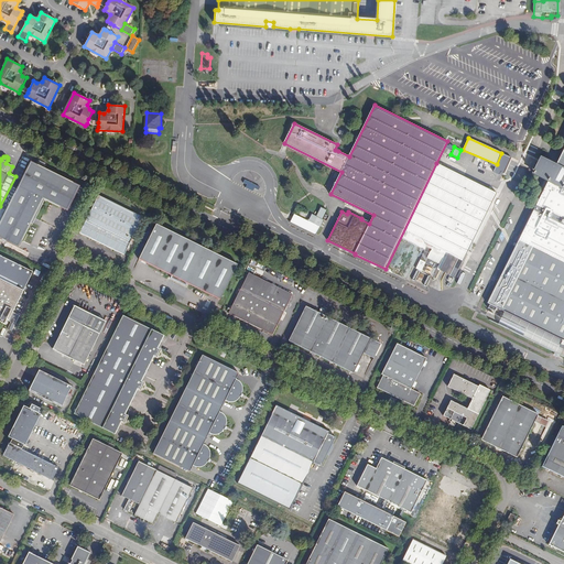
[(563,169),(555,165),(544,160),(535,176),(550,183),(563,190),(563,169)]
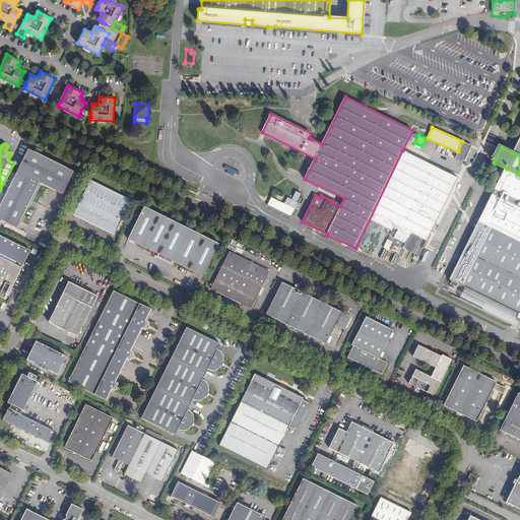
[(0,219),(17,229),(40,183),(42,184),(62,195),(74,172),(28,149),(0,206),(0,219)]
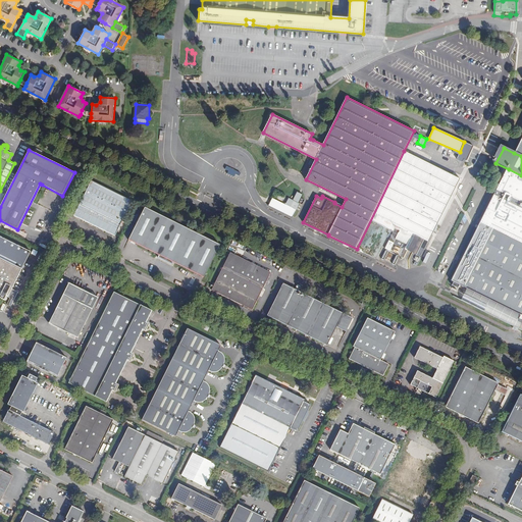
[(404,151),(357,249),(363,253),(364,252),(376,258),(390,230),(394,231),(389,241),(394,243),(399,232),(401,228),(428,242),(460,178),(404,151)]
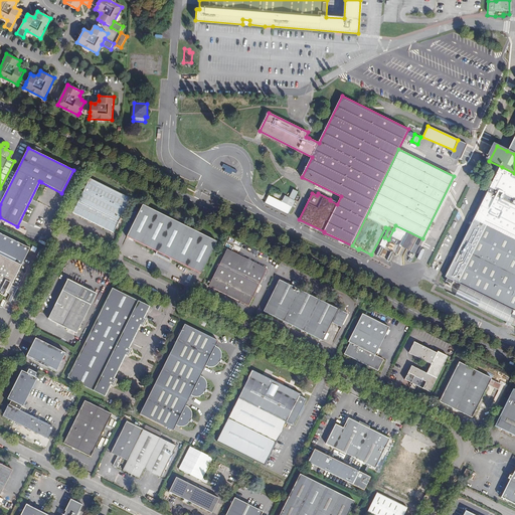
[(514,173),(502,167),(476,219),(474,218),(445,276),(447,277),(445,281),(452,284),(454,281),(468,288),(466,294),(470,295),(471,293),(482,299),(484,296),(513,311),(511,315),(514,317),(514,173)]
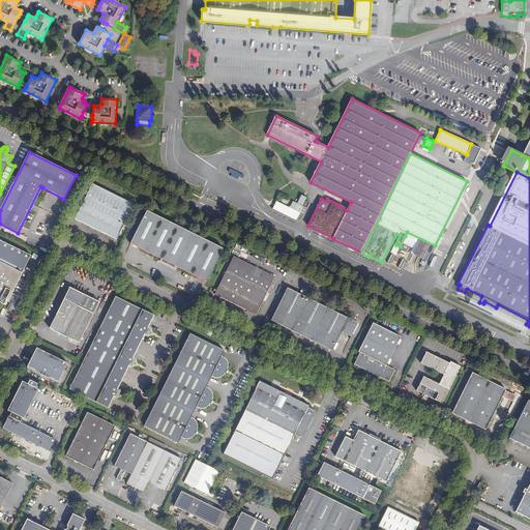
[(111,237),(120,234),(135,205),(92,184),(75,219),(111,237)]
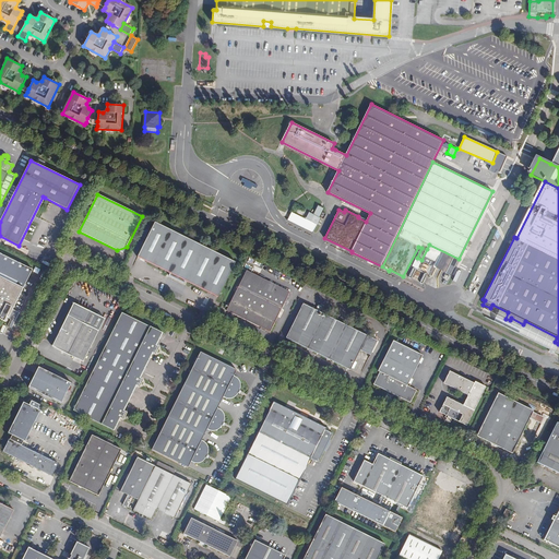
[(43,197),(33,223),(45,198),(43,197)]
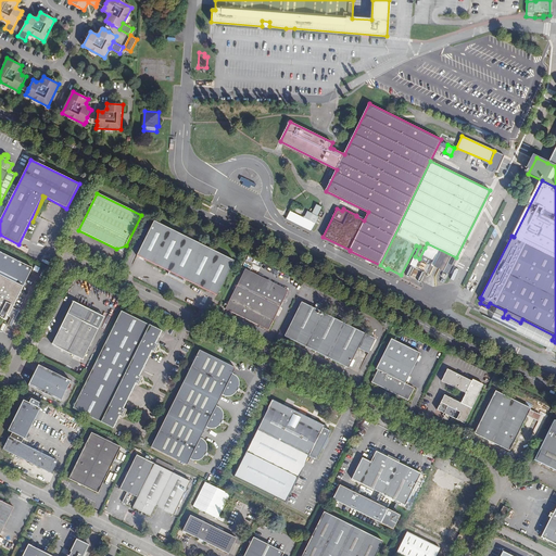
[(287,218),(312,231),(319,216),(318,216),(319,215),(323,217),(325,213),(321,211),(323,207),(316,204),(312,213),(307,211),(304,217),(290,211),(287,218)]
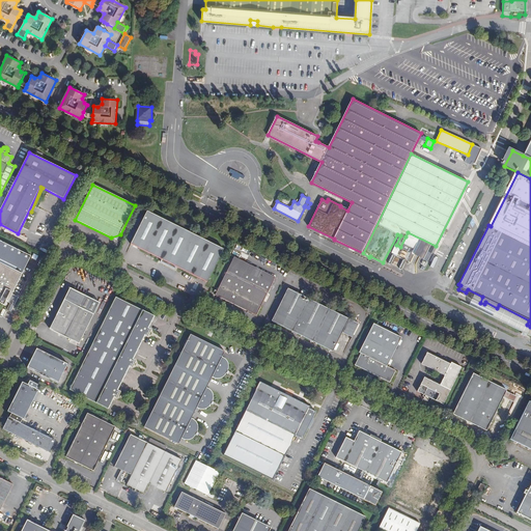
[(206,282),(223,249),(146,212),(130,245),(162,260),(161,262),(175,270),(176,268),(206,282)]
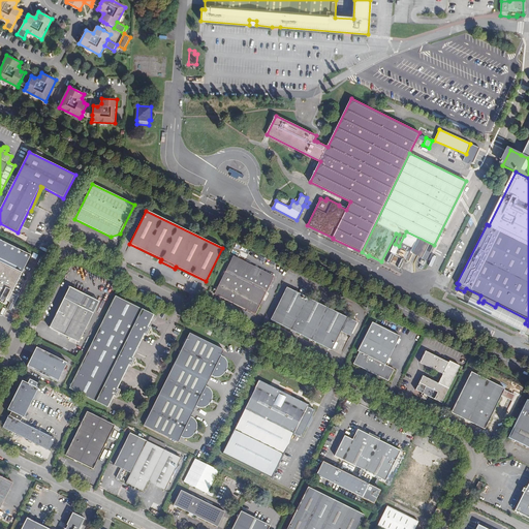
[(406,231),(404,236),(415,242),(410,252),(422,258),(426,250),(430,252),(434,245),(406,231)]
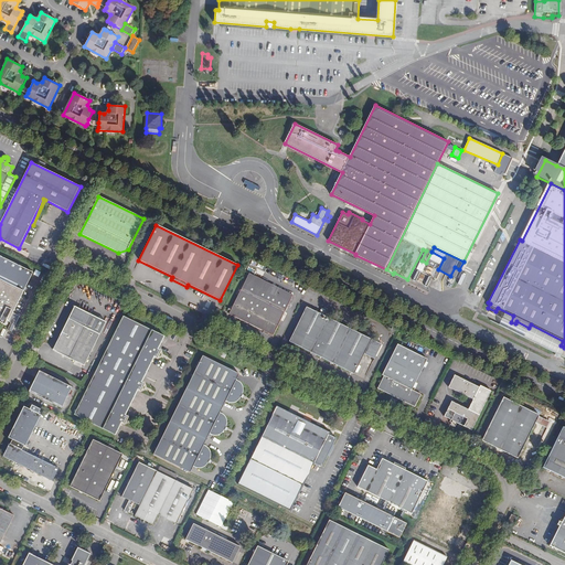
[(12,323),(17,315),(13,313),(33,273),(0,256),(0,317),(1,318),(0,319),(0,322),(6,324),(8,324),(8,323),(7,321),(8,321),(11,322),(12,323)]
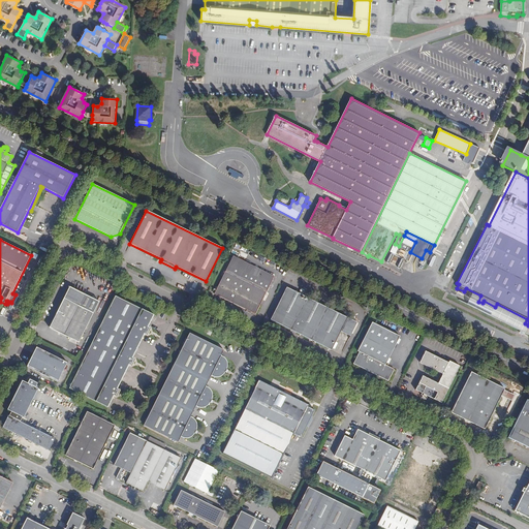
[(455,247),(446,265),(452,267),(459,249),(455,247)]
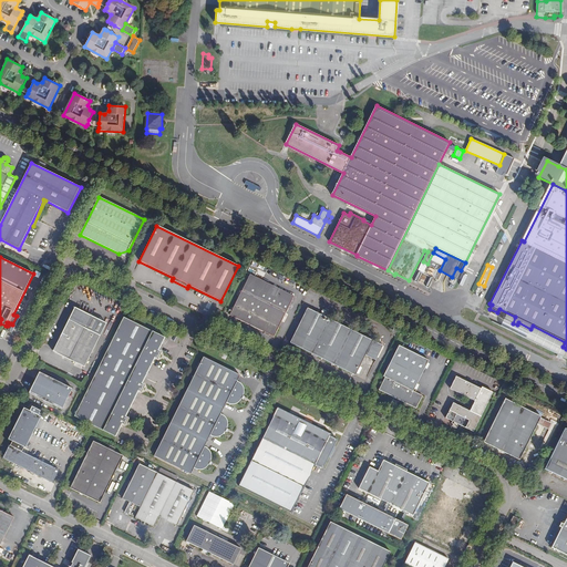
[(294,296),(249,275),(228,316),(272,337),(294,296)]
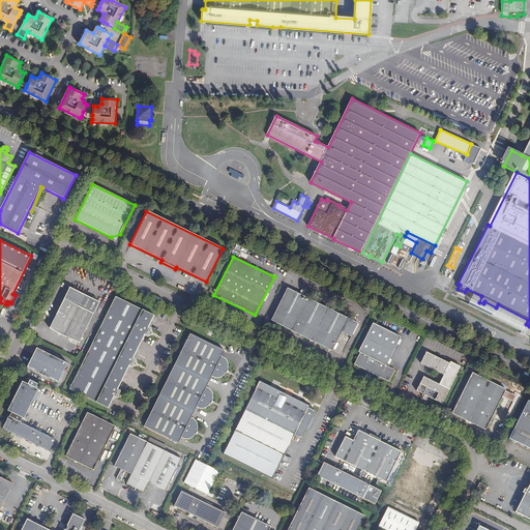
[(417,258),(415,266),(423,269),(427,261),(417,258)]
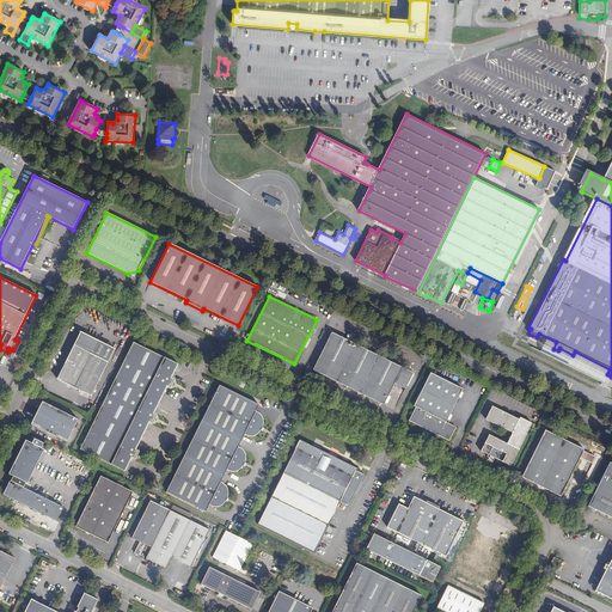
[(115,349),(80,332),(56,379),(91,396),(115,349)]
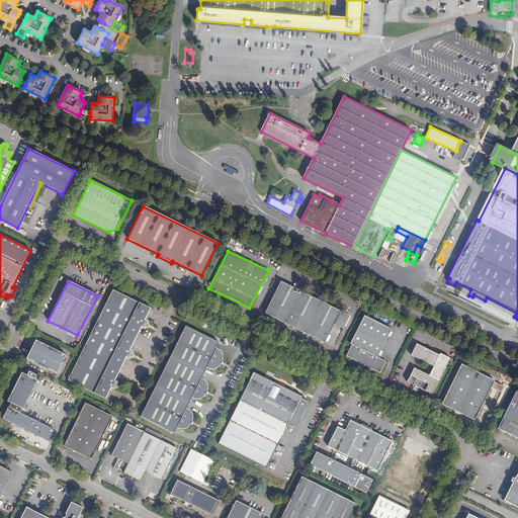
[(333,325),(340,312),(280,281),(264,314),(324,343),(333,325)]
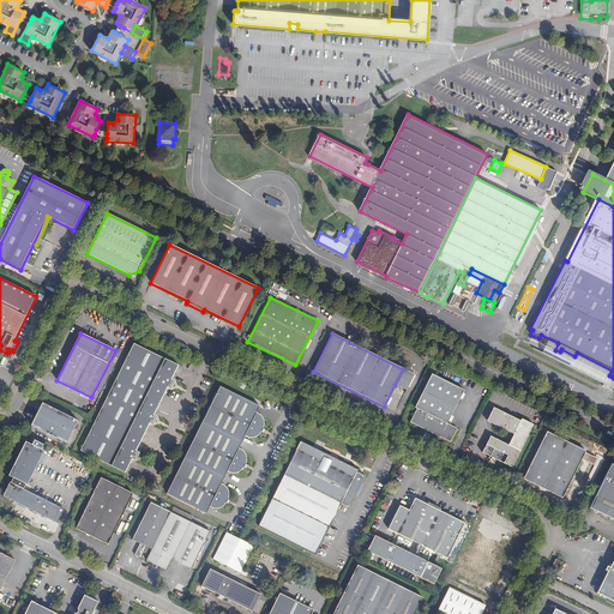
[(613,387),(613,378),(609,375),(612,371),(577,353),(575,356),(561,349),(560,351),(555,350),(558,343),(541,335),(539,338),(534,348),(613,387)]
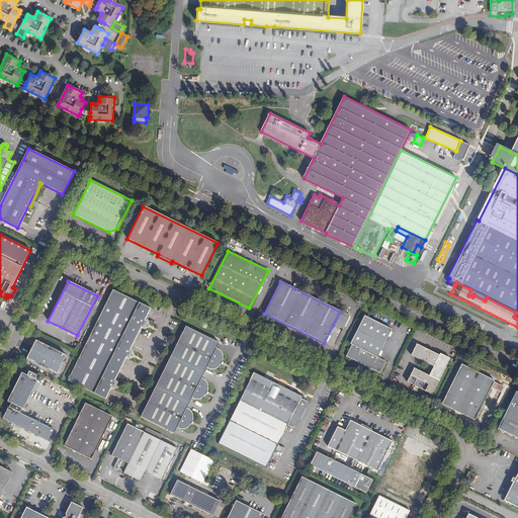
[(18,289),(15,288),(11,296),(10,295),(7,303),(10,305),(18,289)]
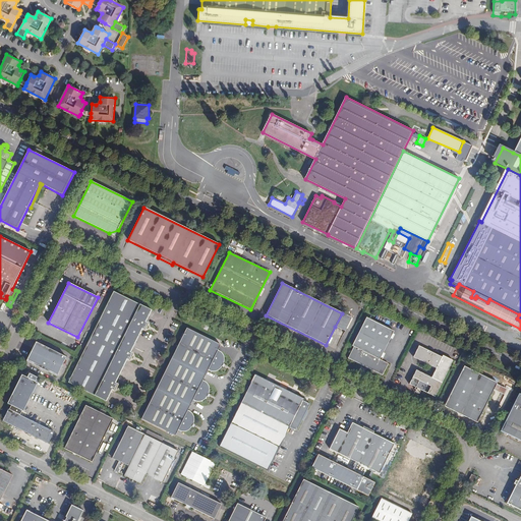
[(105,307),(147,327),(148,324),(145,322),(151,310),(113,291),(105,307)]
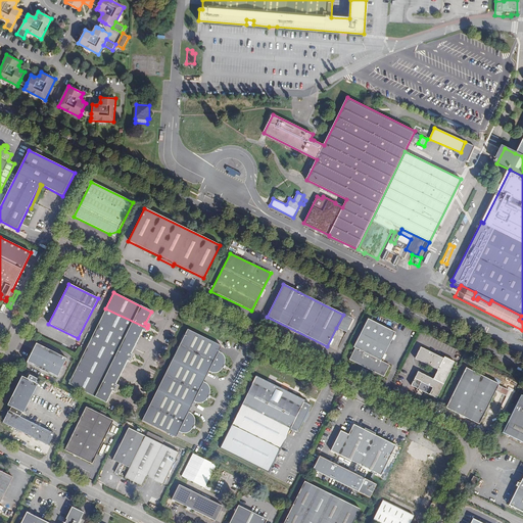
[(145,331),(147,328),(105,308),(67,384),(105,402),(111,391),(114,392),(117,386),(114,384),(127,361),(130,362),(133,355),(130,353),(142,330),(145,331)]
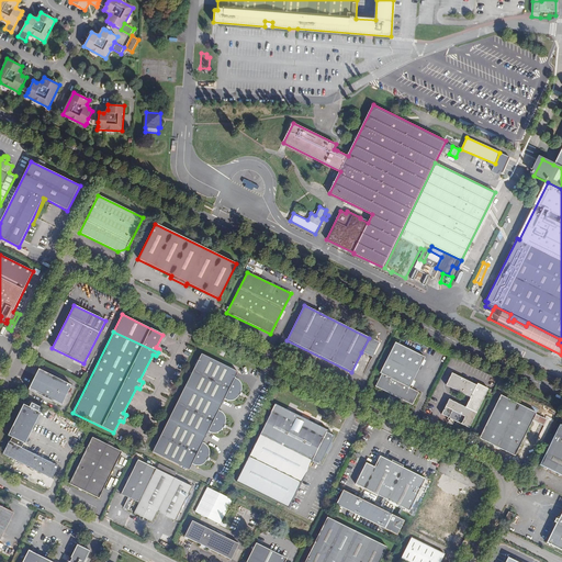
[(379,343),(369,338),(361,352),(371,357),(379,343)]
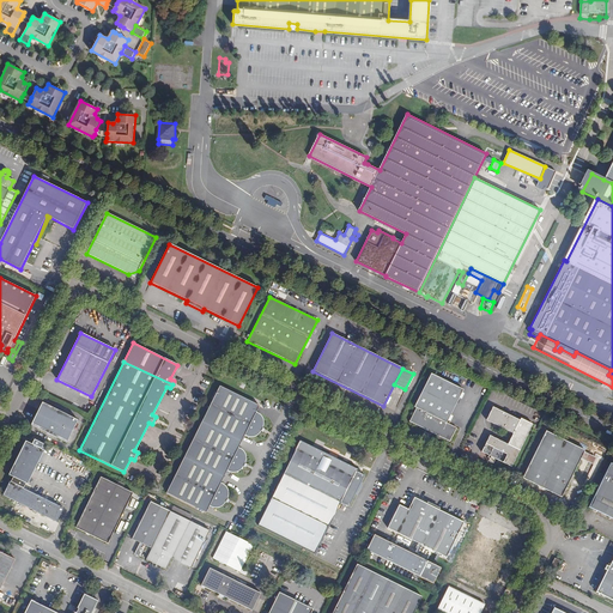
[(462,389),(430,374),(413,407),(416,408),(410,422),(450,442),(457,428),(447,423),(462,389)]
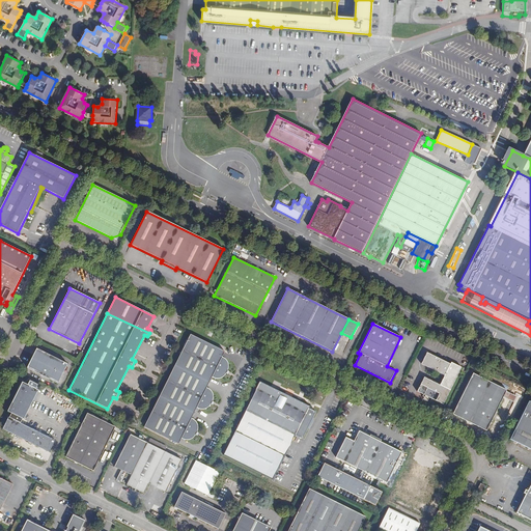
[(227,370),(227,368),(227,366),(227,364),(227,362),(226,361),(225,359),(223,358),(222,358),(221,357),(224,352),(189,334),(180,351),(173,366),(159,395),(143,427),(177,444),(178,443),(180,438),(183,439),(184,440),(186,440),(188,440),(190,440),(192,439),(193,437),(194,435),(196,431),(197,429),(197,427),(197,425),(196,424),(195,422),(194,421),(193,420),(192,419),(191,418),(193,413),(196,408),(198,409),(199,409),(201,410),(203,409),(205,409),(206,408),(208,406),(210,404),(212,400),(212,398),(213,396),(212,395),(212,393),(211,392),(210,390),(208,389),(207,388),(205,388),(208,383),(212,376),(214,378),(215,379),(217,379),(218,379),(220,378),(222,376),(224,375),(225,373),(226,371),(227,370)]
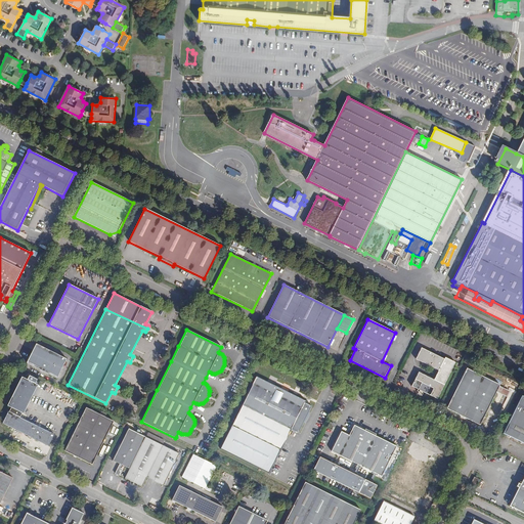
[(68,360),(37,345),(27,363),(57,379),(68,360)]
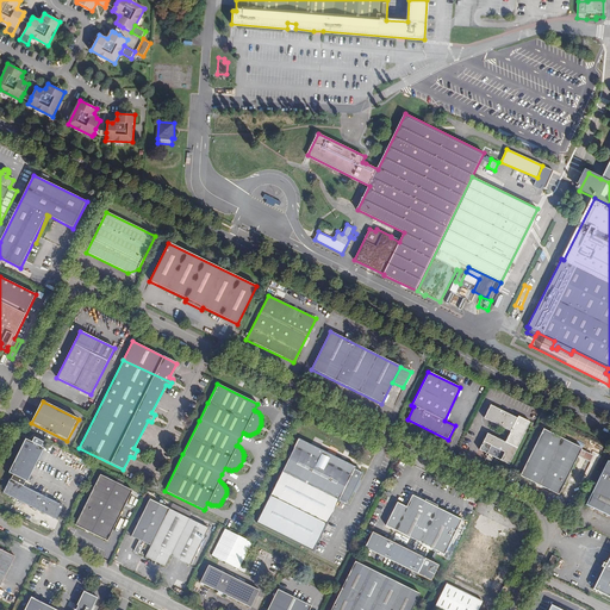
[(515,418),(489,405),(483,418),(509,431),(503,442),(485,433),(477,449),(484,453),(483,455),(486,456),(485,459),(490,461),(492,456),(506,464),(528,422),(516,417),(515,418)]
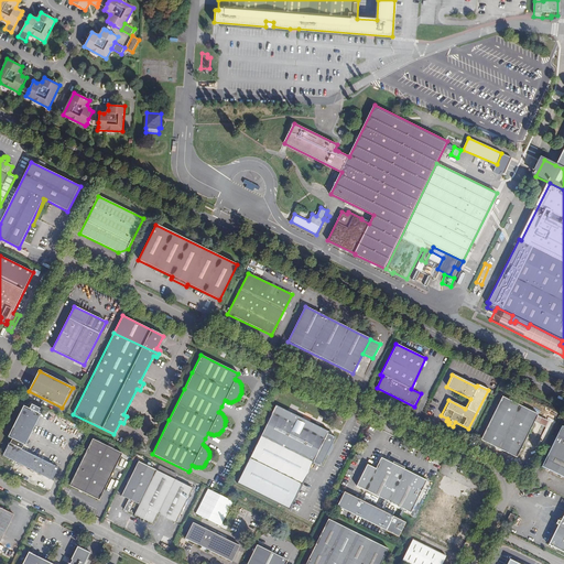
[(534,422),(538,416),(539,414),(533,412),(502,397),(481,440),(517,457),(534,422)]
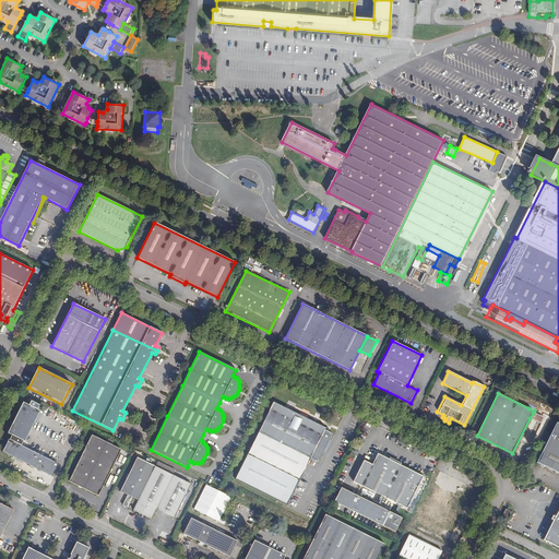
[(25,436),(30,427),(40,405),(32,401),(32,402),(30,405),(27,404),(24,402),(9,433),(12,435),(10,439),(3,451),(31,465),(34,467),(52,476),(59,463),(19,443),(21,439),(23,440),(25,436)]
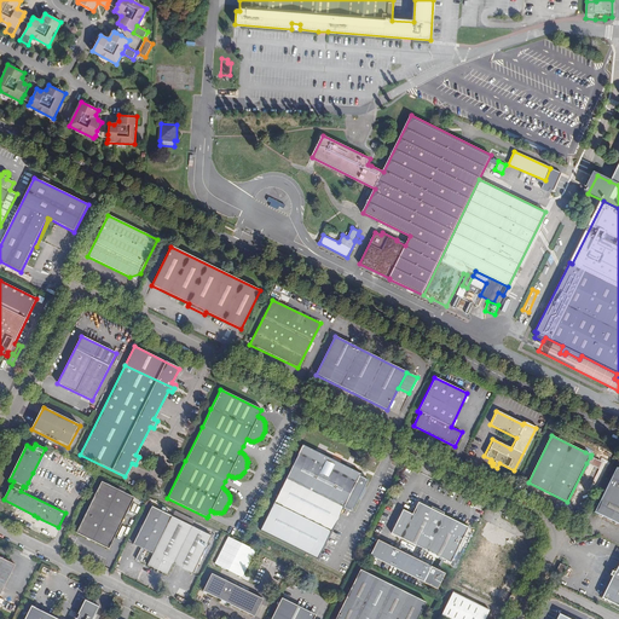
[(362,474),(304,445),(260,531),(318,559),(345,508),(353,512),(365,487),(369,480),(360,476),(362,474)]
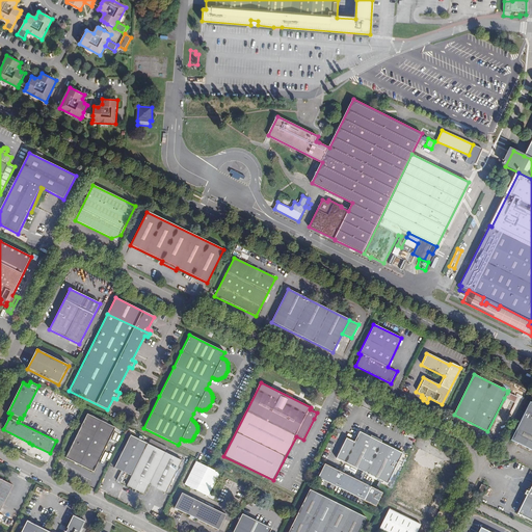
[(517,397),(507,393),(504,398),(514,403),(517,397)]
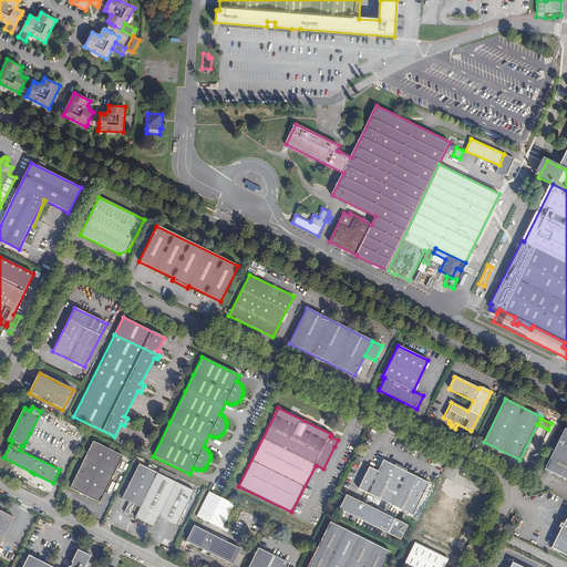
[(566,430),(565,429),(545,468),(566,480),(566,430)]
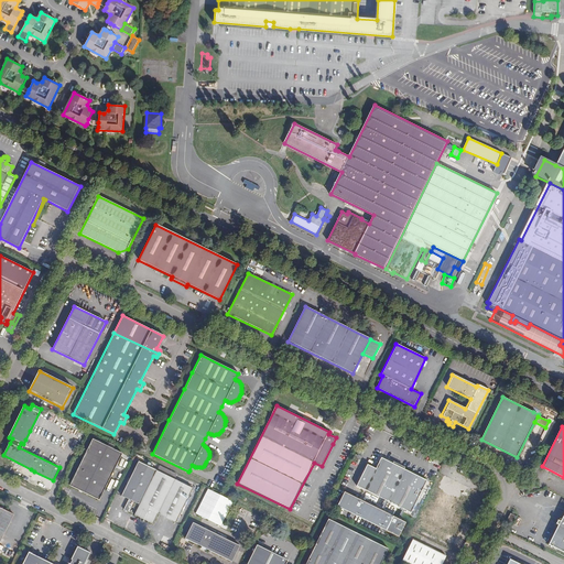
[(84,490),(83,491),(99,500),(116,467),(118,468),(121,462),(119,461),(123,454),(94,438),(69,485),(80,490),(80,489),(84,490)]
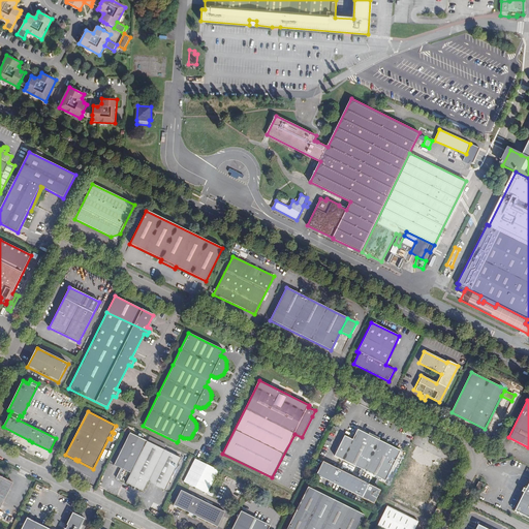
[(398,450),(356,430),(351,440),(343,436),(334,456),(384,481),(400,450),(398,450)]
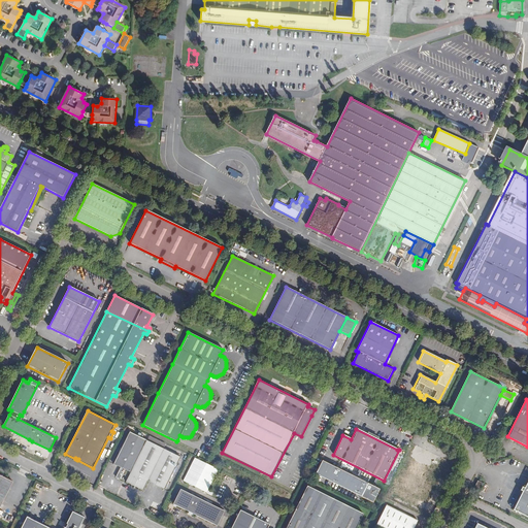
[(128,477),(146,440),(130,433),(114,464),(121,467),(117,476),(122,480),(124,475),(128,477)]
